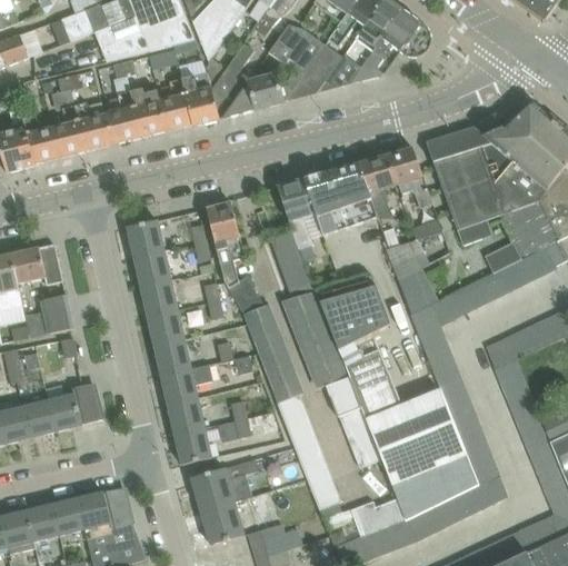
[(106,60),(173,43),(193,38),(179,0),(109,0),(100,3),(75,13),(60,18),(69,40),(95,31),(106,60)]
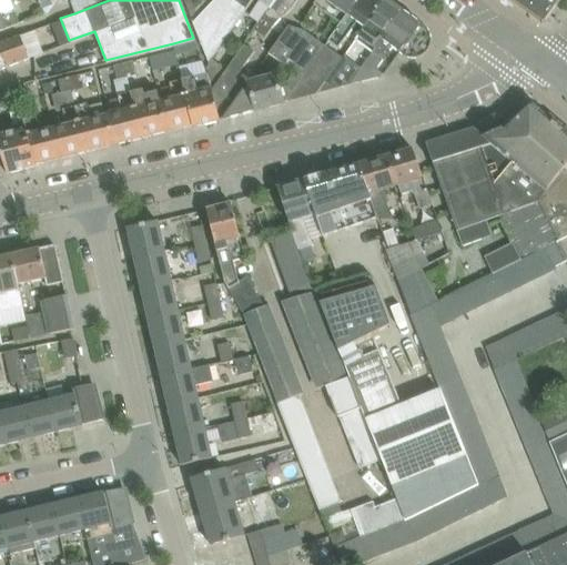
[(74,13),(100,3),(98,0),(70,0),(74,13)]
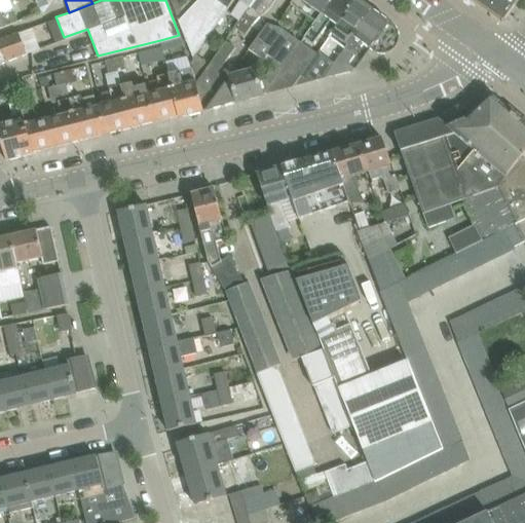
[(171,0),(176,14),(188,0),(171,0)]
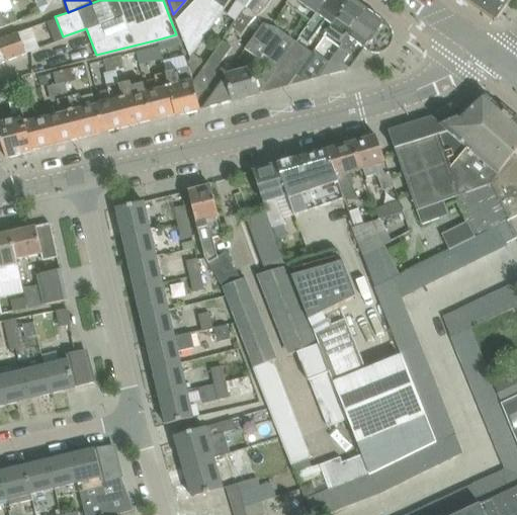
[(191,0),(175,18),(189,55),(191,51),(228,0),(191,0)]
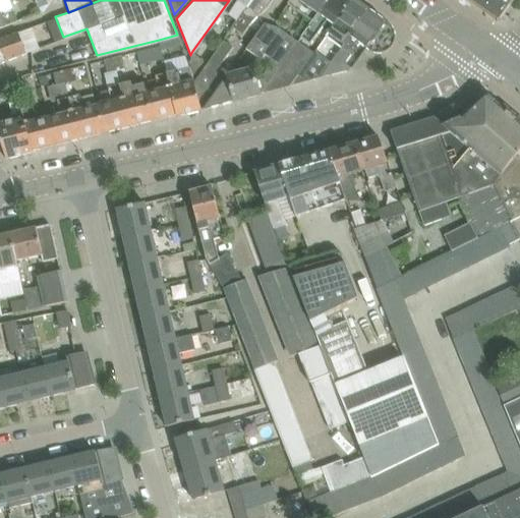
[(267,7),(271,0),(250,0),(246,5),(233,24),(243,32),(250,21),(267,7)]
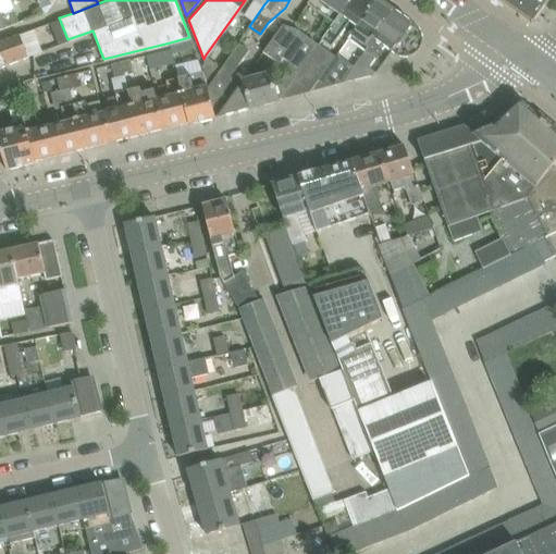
[(307,0),(307,1),(334,20),(348,0),(307,0)]
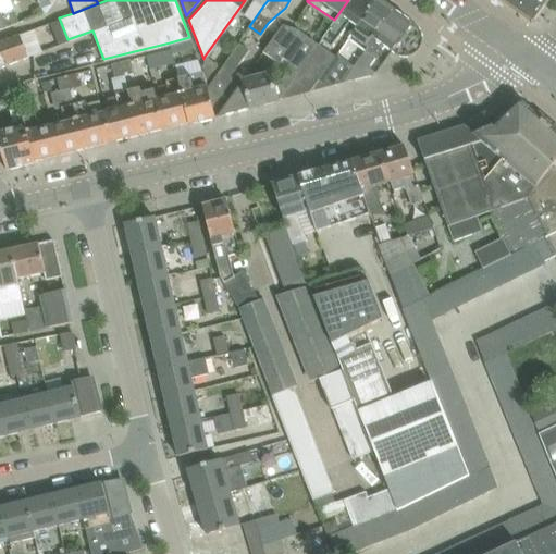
[(348,0),(334,20),(335,21),(322,38),(331,45),(348,20),(357,25),(374,0),(348,0)]
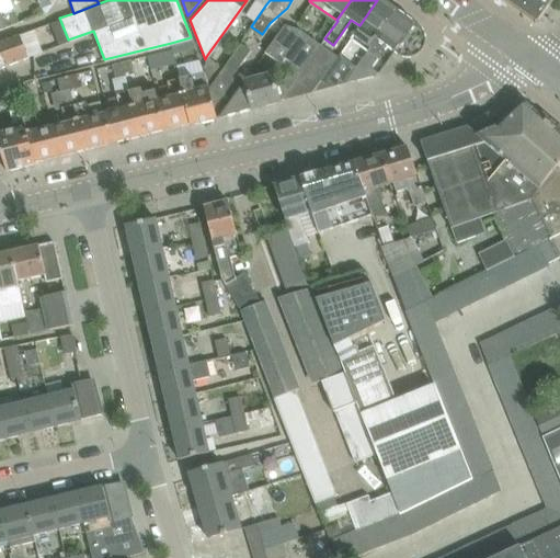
[(351,37),(368,49),(397,9),(385,0),(377,0),(360,25),(351,37)]
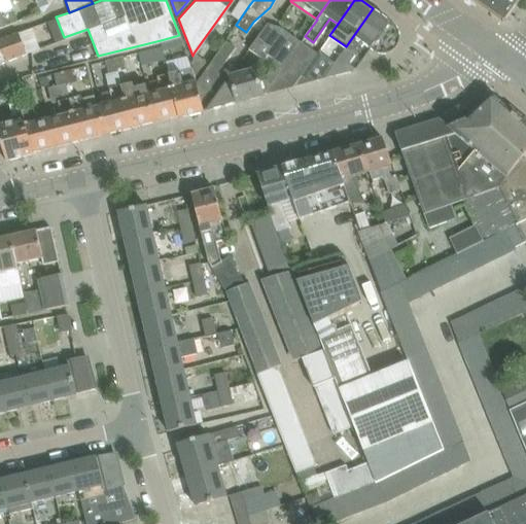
[(503,20),(509,13),(518,0),(476,0),(494,13),(503,20)]
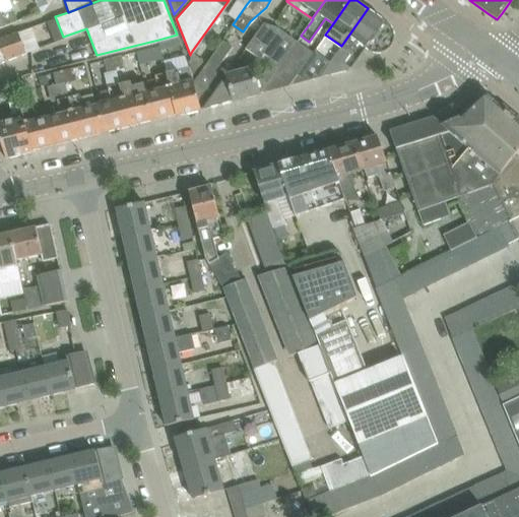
[(0,25),(16,20),(11,7),(0,11),(0,25)]
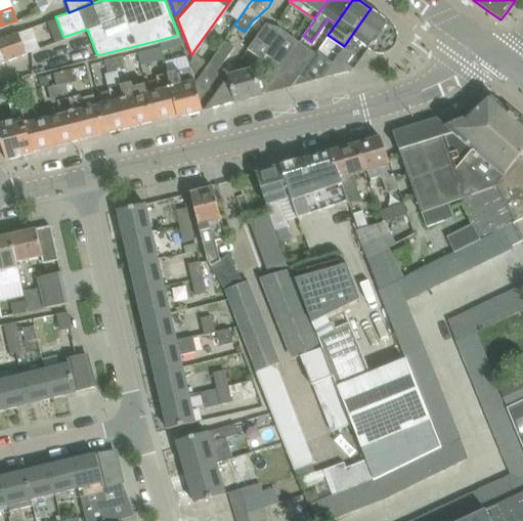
[(344,46),(333,61),(323,76),(348,70),(350,71),(352,67),(346,61),(360,41),(366,46),(372,48),(374,50),(376,50),(379,51),(381,51),(382,51),(384,50),(386,50),(388,49),(390,47),(392,46),(394,44),(395,42),(396,39),(396,37),(396,34),(396,32),(396,30),(395,28),(393,25),(392,23),(390,22),(371,8),(344,46)]
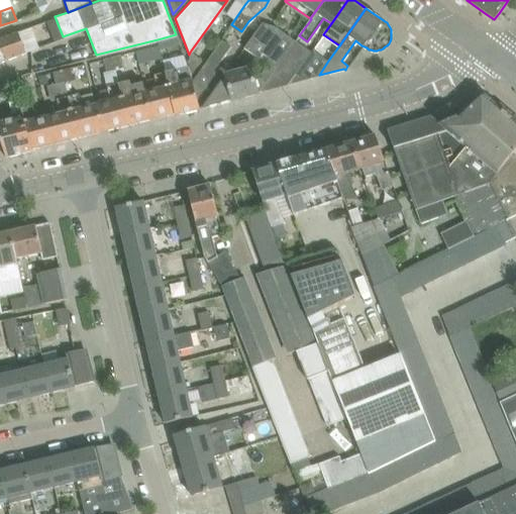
[(243,46),(274,68),(276,65),(295,39),(282,30),(275,25),(262,21),(243,46)]
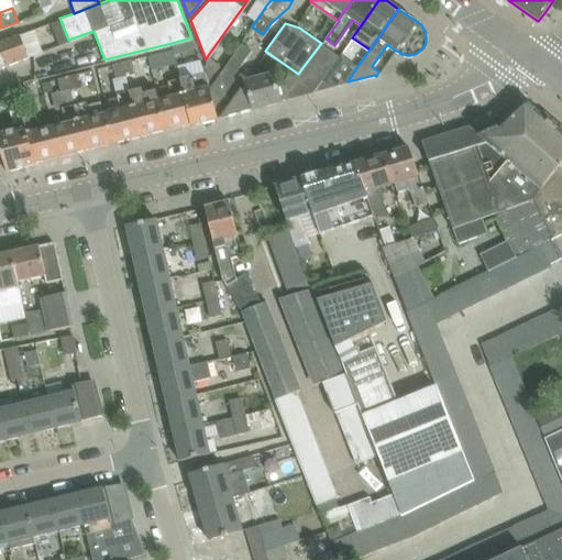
[(19,33),(0,40),(0,66),(28,56),(19,33)]
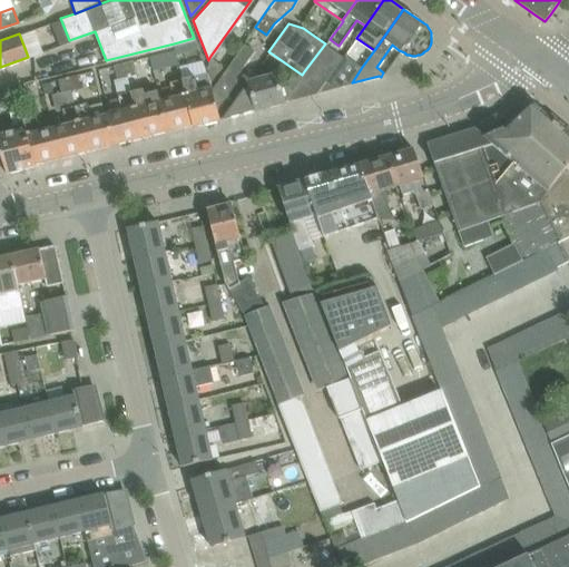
[(194,38),(174,44),(175,49),(176,51),(197,46),(194,38)]
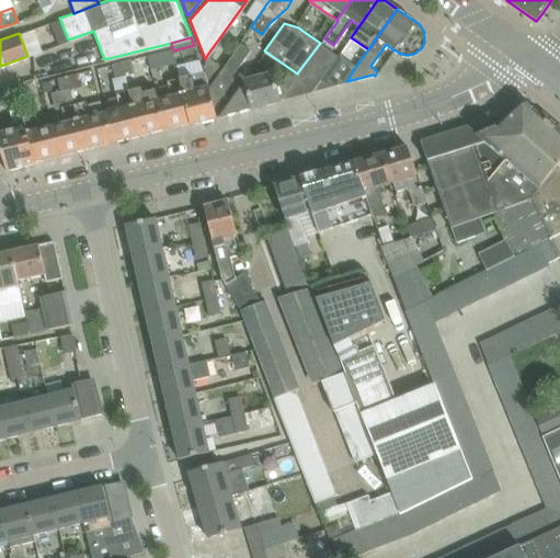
[(223,66),(208,86),(216,116),(221,115),(248,77),(243,78),(235,72),(251,49),(240,42),(223,66)]
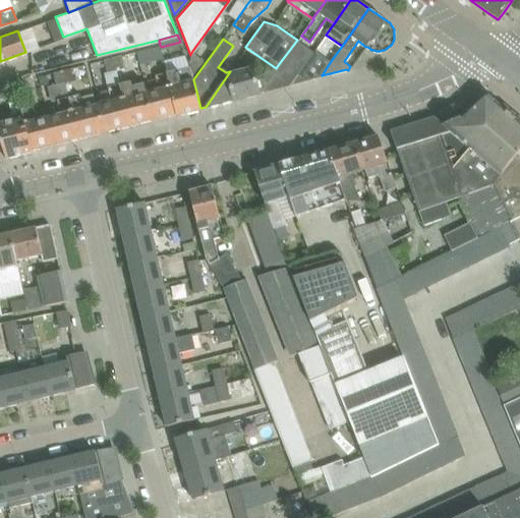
[(297,40),(278,65),(276,68),(263,88),(258,93),(291,83),(313,52),(312,51),(297,40)]
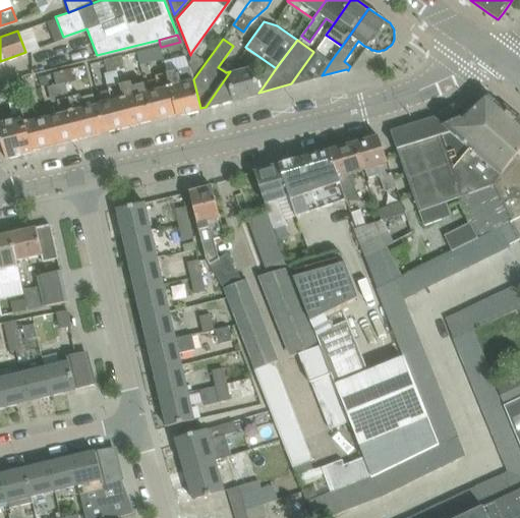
[(160,45),(151,48),(154,59),(163,57),(161,47),(160,45)]
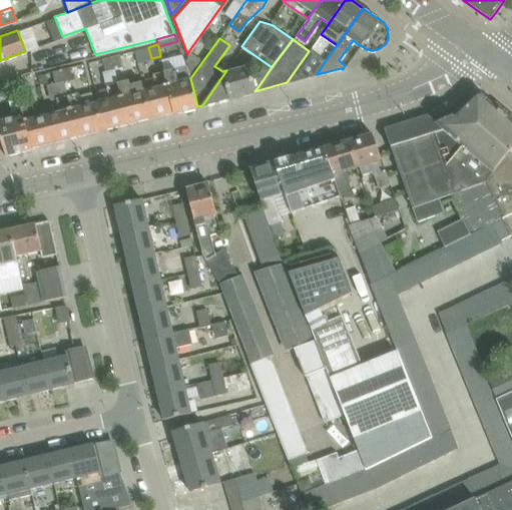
[(310,48),(308,50),(309,51),(287,82),(317,74),(326,60),(310,48)]
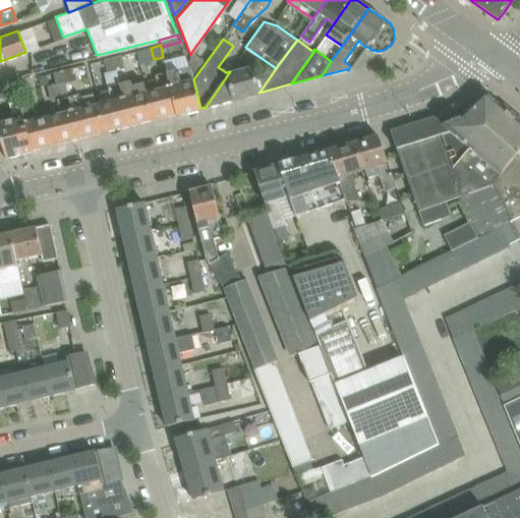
[(193,79),(207,61),(192,51),(190,55),(186,60),(193,79)]
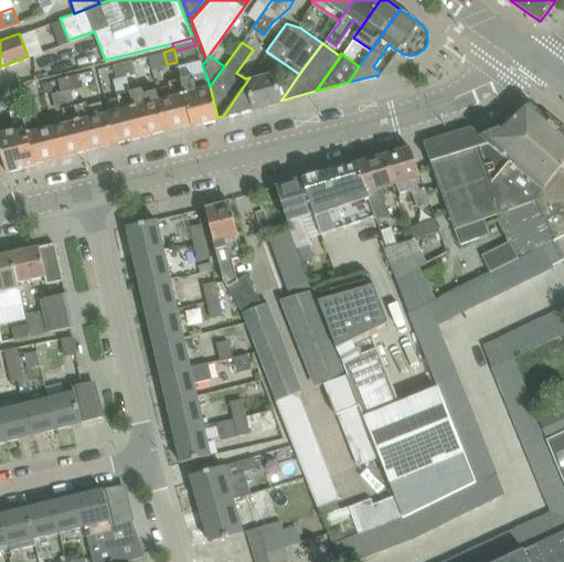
[(200,57),(177,64),(180,77),(190,123),(191,125),(217,117),(210,86),(202,65),(200,57)]
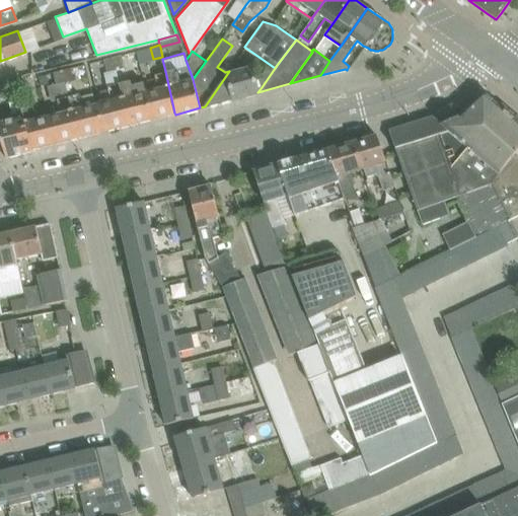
[(121,54),(113,56),(116,69),(124,67),(121,54)]
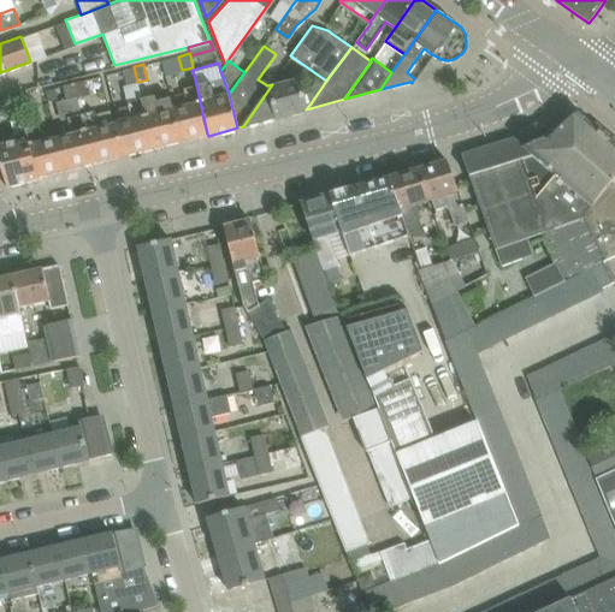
[(128,104),(114,107),(117,122),(120,135),(116,136),(120,155),(153,147),(141,97),(137,82),(134,66),(123,69),(126,84),(123,85),(128,104)]
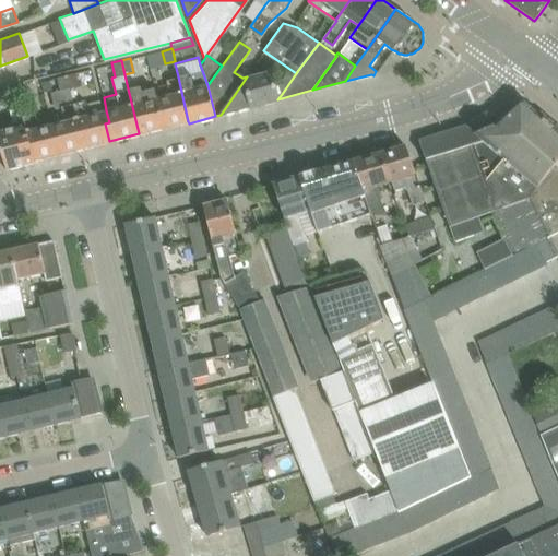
[(277,99),(282,94),(275,70),(247,77),(221,115),(277,99)]
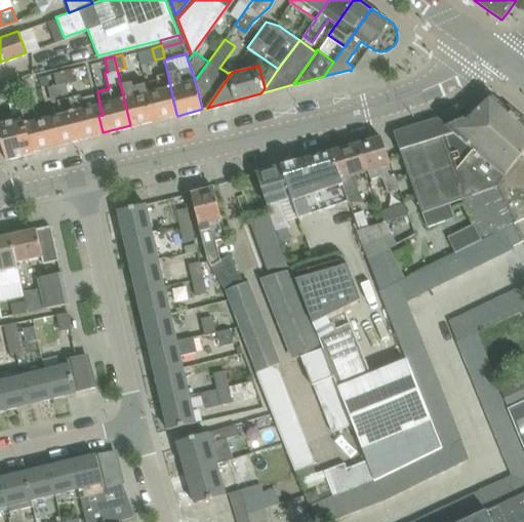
[(70,68),(63,70),(65,81),(66,82),(73,80),(70,68)]
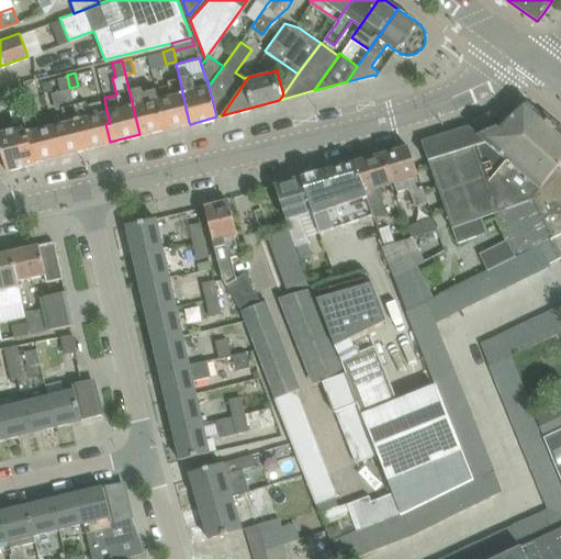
[(67,75),(57,77),(60,89),(69,87),(67,75)]
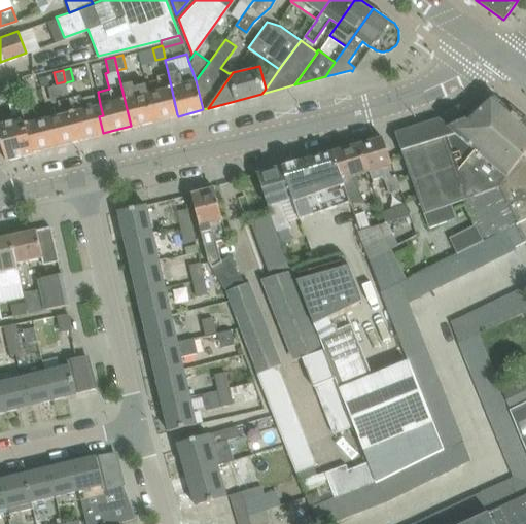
[(158,78),(145,81),(154,119),(177,114),(168,72),(156,74),(158,78)]
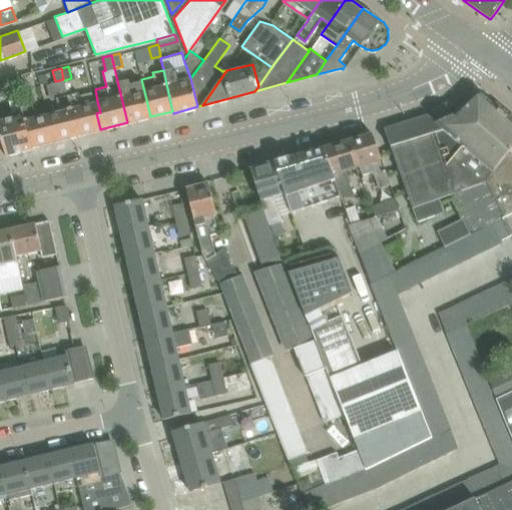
[(39,73),(38,73),(40,85),(47,83),(44,72),(39,73)]
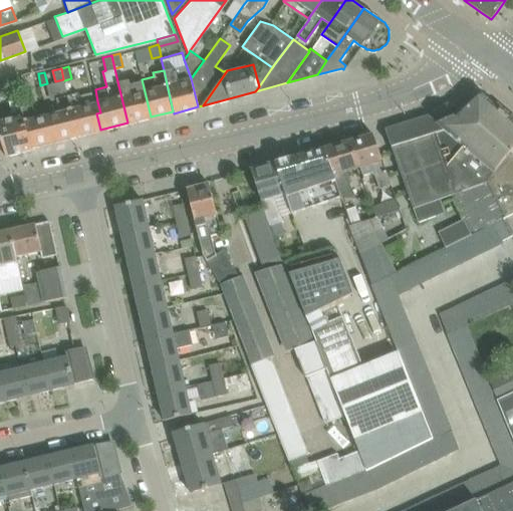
[(22,77),(14,79),(16,90),(25,88),(22,77)]
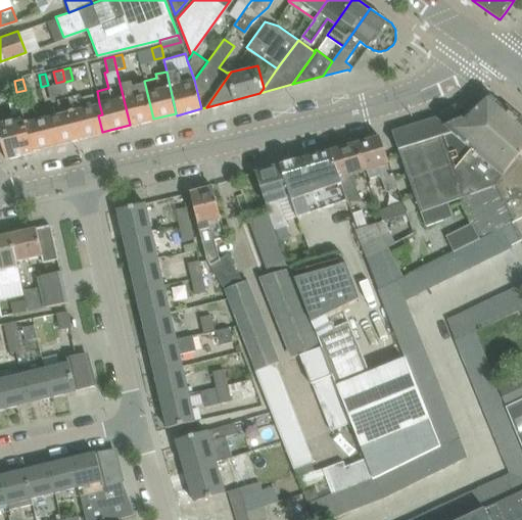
[(130,80),(120,83),(130,125),(153,119),(144,81),(131,84),(130,80)]
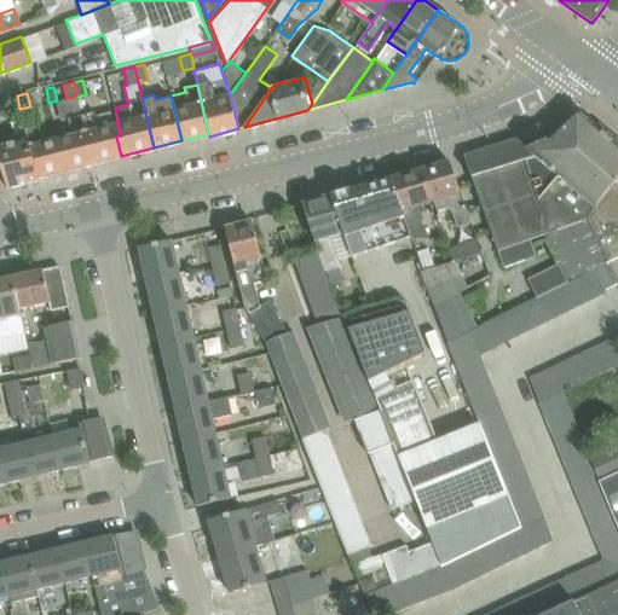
[(10,112),(19,110),(16,96),(6,98),(10,112)]
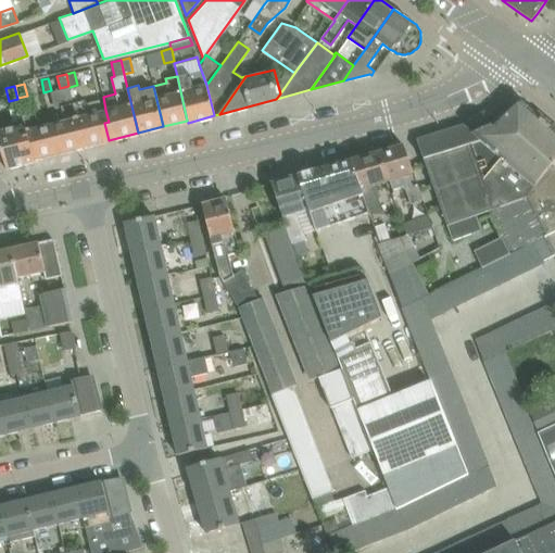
[(60,88),(51,90),(55,107),(60,105),(64,120),(52,123),(59,152),(83,147),(73,101),(70,87),(68,86),(60,88)]
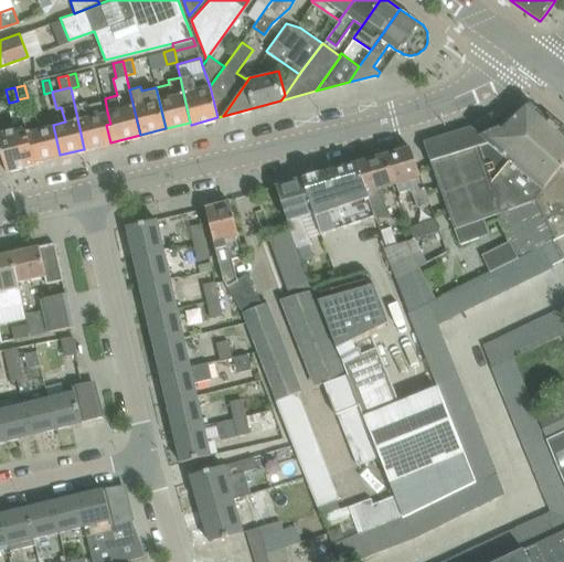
[(86,99),(74,103),(84,149),(110,142),(106,125),(110,124),(107,112),(103,113),(99,101),(87,104),(86,99)]
